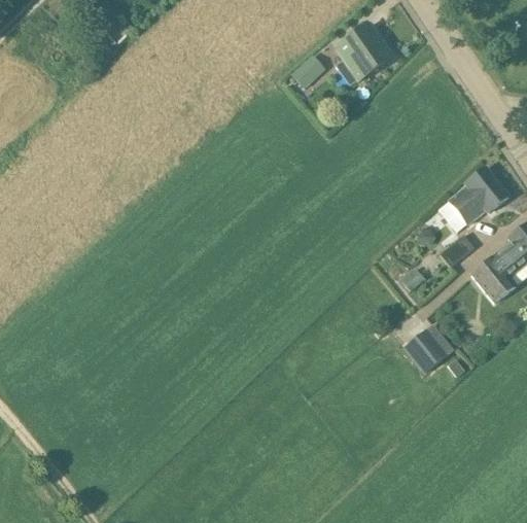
[(107,3),(94,13),(103,25),(115,14),(107,3)]
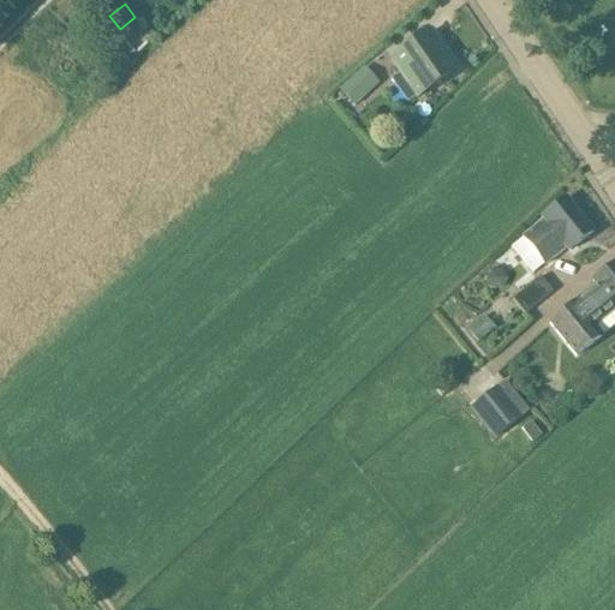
[(458,65),(431,28),(393,55),(401,67),(390,73),(408,100),(458,65)]
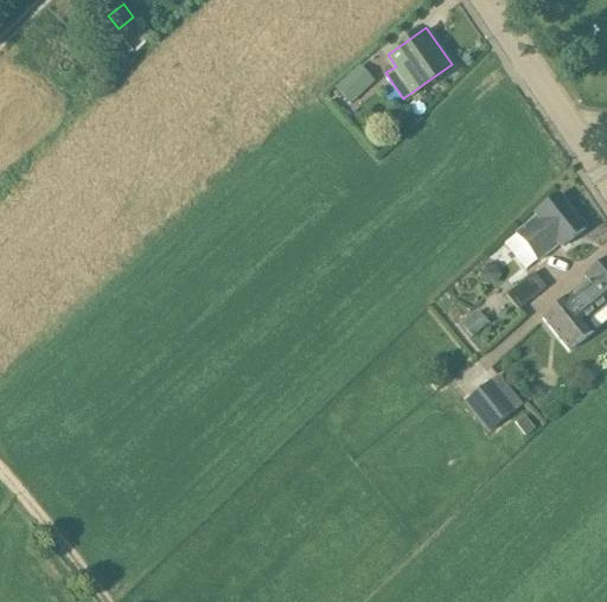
[(357,62),(333,83),(347,100),(371,77),(357,62)]
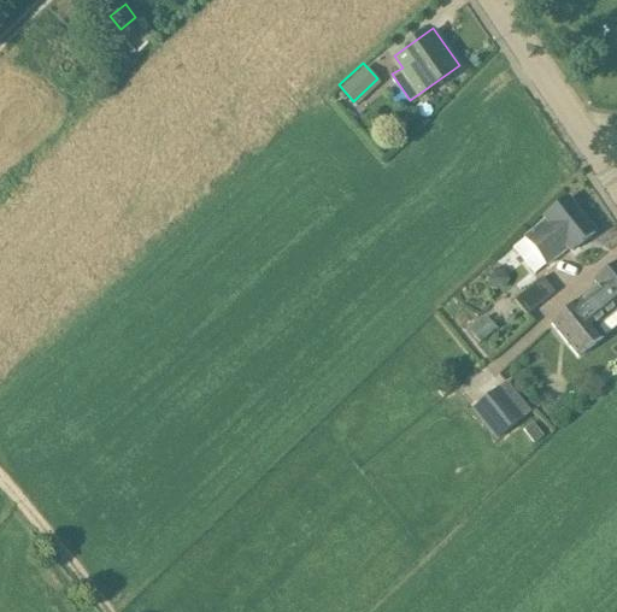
[(524,235),(513,243),(535,270),(545,262),(568,243),(571,247),(595,228),(569,194),(545,213),(547,217),(524,235)]
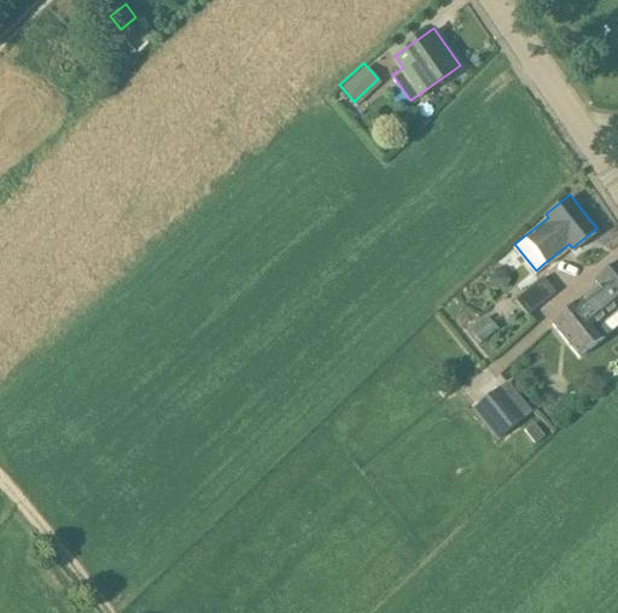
[(576,299),(552,320),(578,354),(606,333),(600,326),(617,311),(617,260),(617,262),(596,278),(600,282),(577,301),(576,299)]
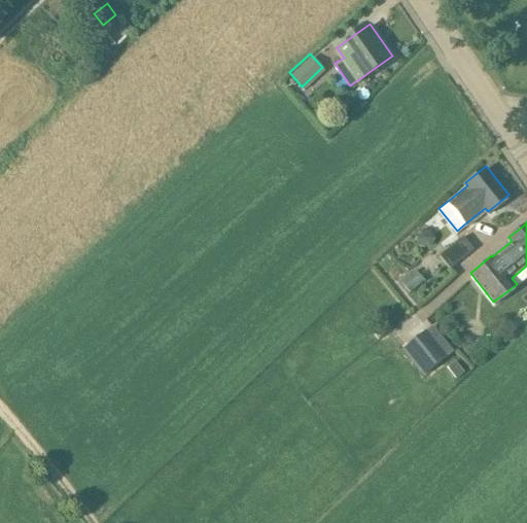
[(420,227),(415,238),(423,244),(429,244),(435,236),(430,228),(420,227)]
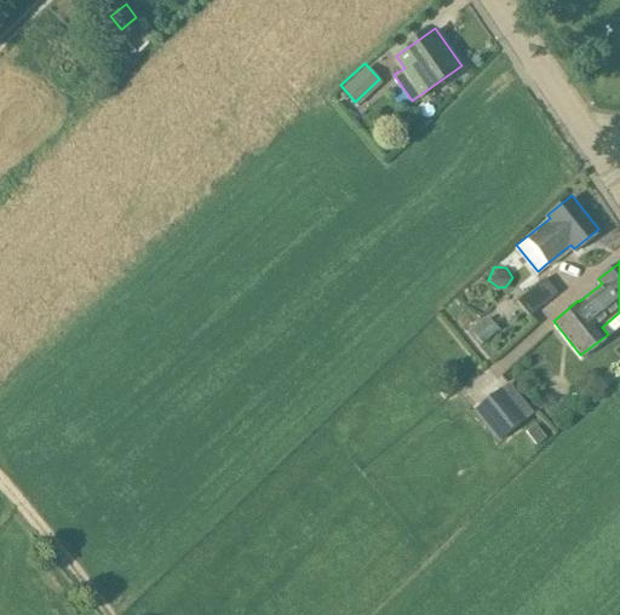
[(545,275),(516,297),(529,312),(557,289),(545,275)]
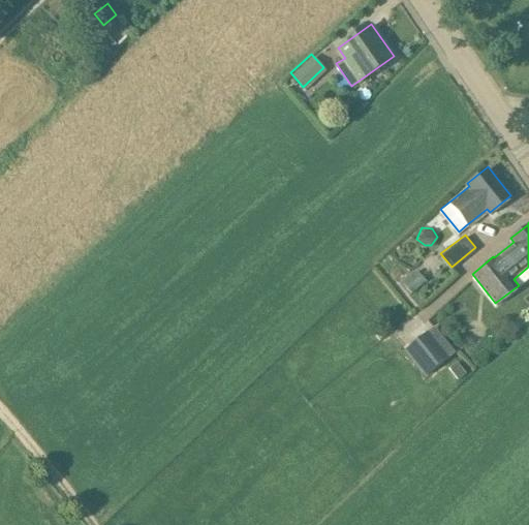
[(428,330),(406,347),(427,373),(448,356),(428,330)]
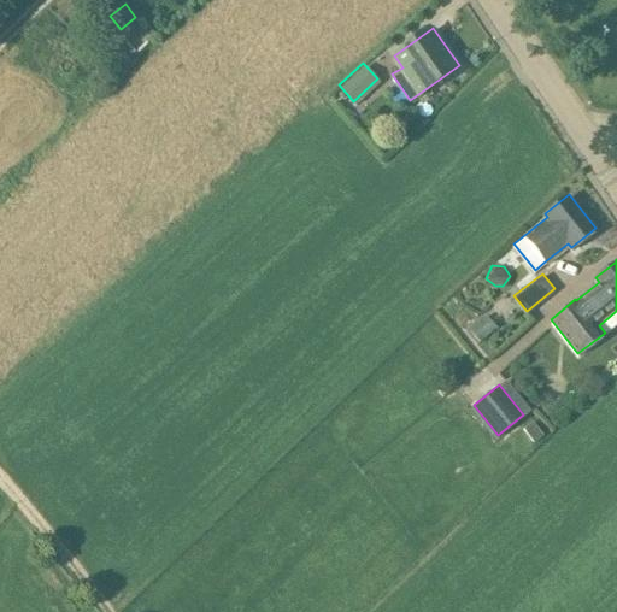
[(533,421),(524,427),(535,439),(542,433),(533,421)]
